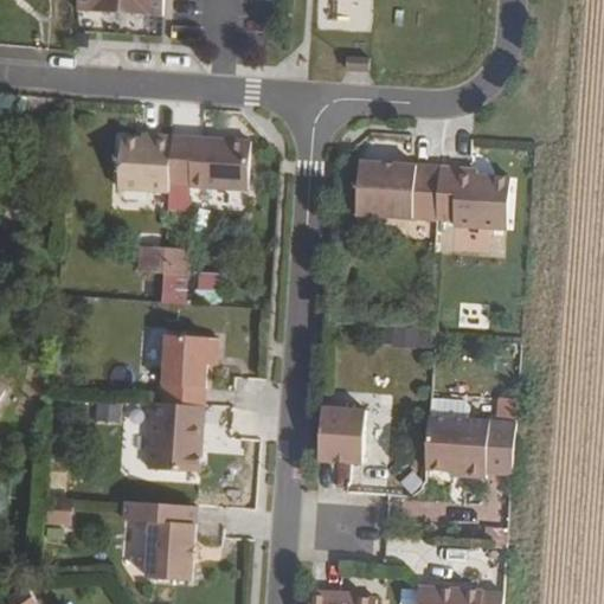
[(74,0),(74,8),(103,11),(103,6),(117,7),(132,8),(130,13),(160,15),(160,0),(74,0)]
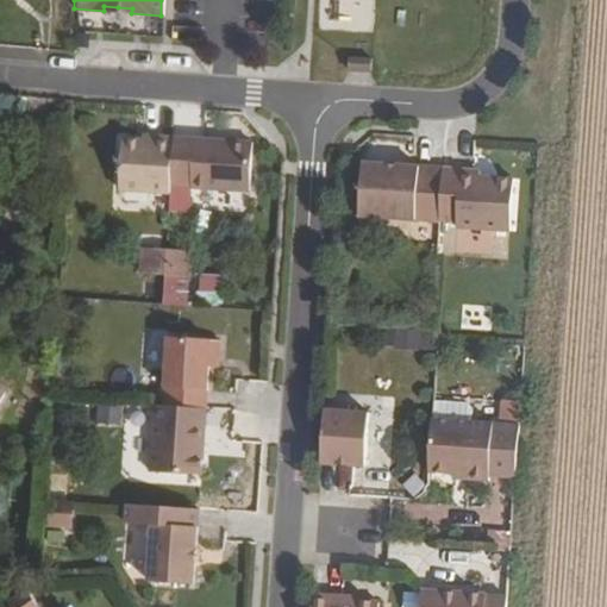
[(368,58),(345,57),(344,69),(367,72),(368,58)]
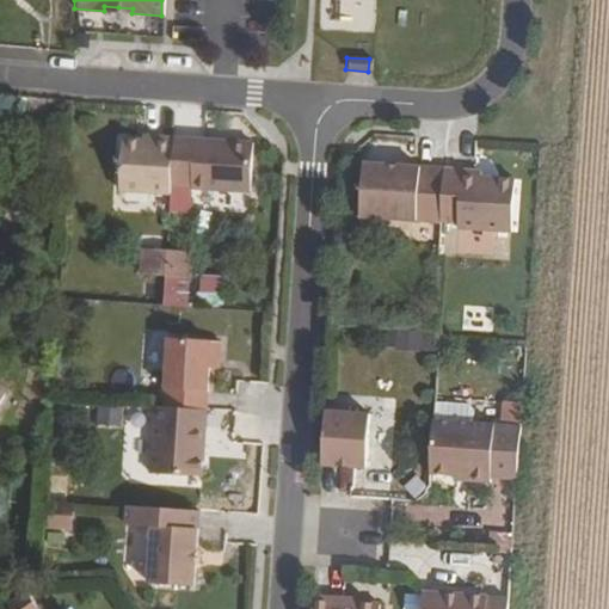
[(151,141),(120,139),(117,189),(167,192),(167,183),(171,137),(151,136),(151,141)]
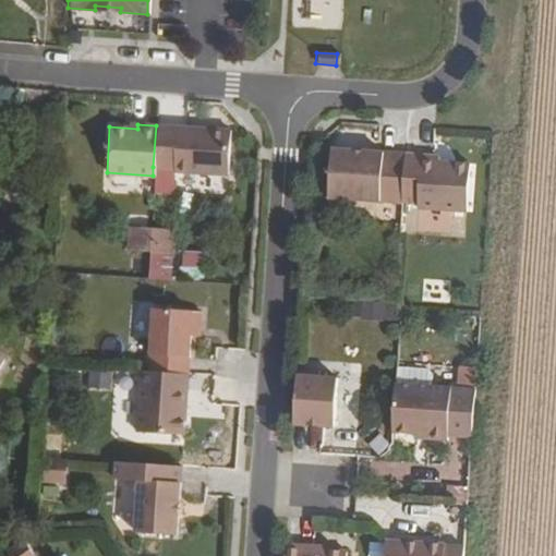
[(183,127),(156,125),(153,167),(172,168),(172,171),(227,174),(229,130),(183,127)]
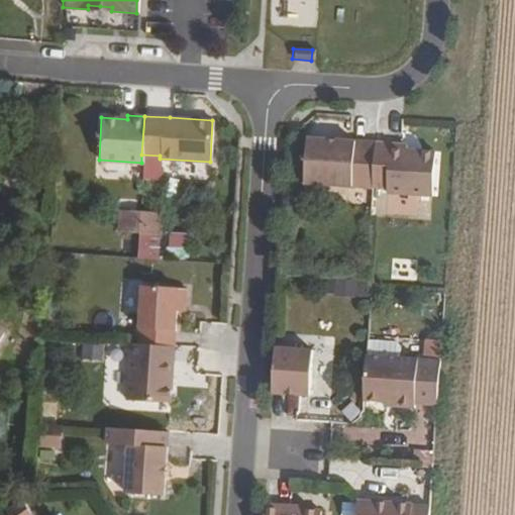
[(323,138),(305,136),(302,182),(370,187),(370,186),(373,141),(347,139),(334,139),(334,142),(323,140),(323,138)]
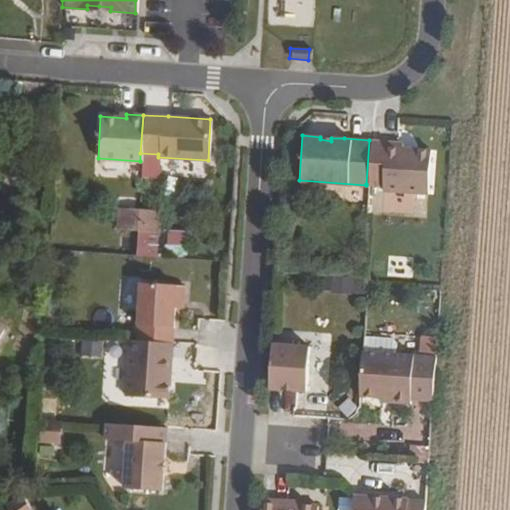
[(394,142),(369,140),(366,184),(381,185),(381,190),(426,193),(429,149),(400,147),(400,143),(394,142)]
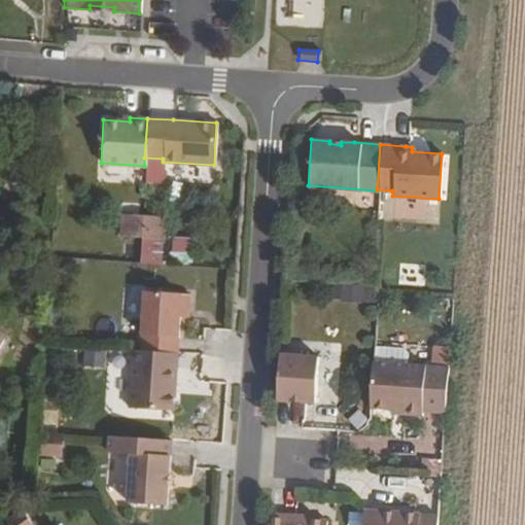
[(141,212),(143,190),(124,188),(121,211),(141,212)]
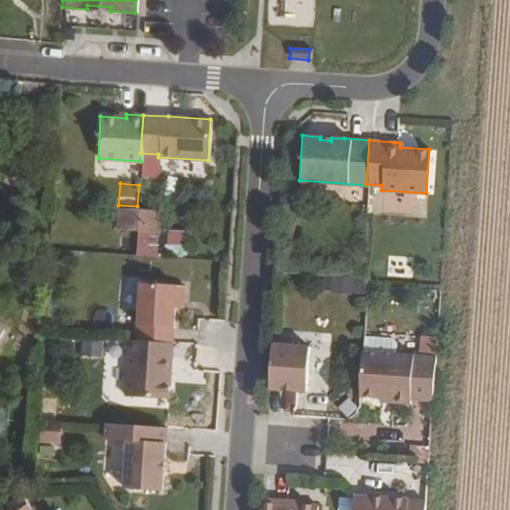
[(157,207),(158,186),(139,185),(137,206),(157,207)]
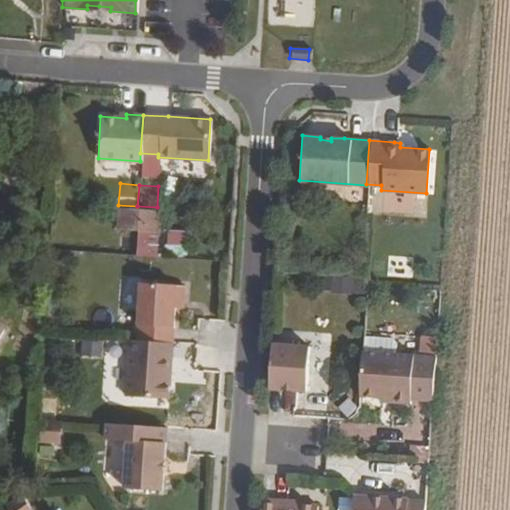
[(153,256),(157,207),(137,206),(134,255),(153,256)]
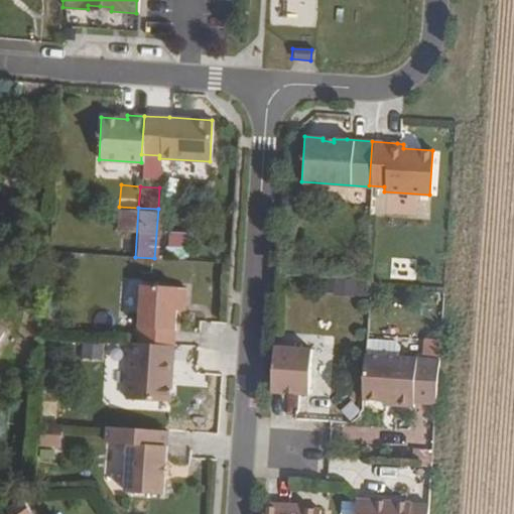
[(162,255),(183,255),(183,231),(162,231),(162,255)]
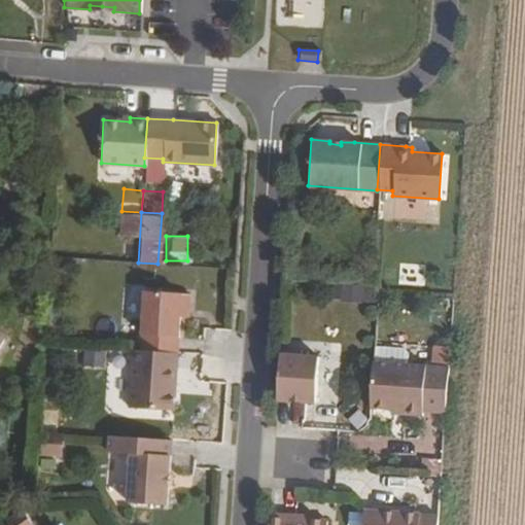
[(143,290),(139,350),(170,352),(175,352),(177,316),(178,309),(186,309),(188,293),(143,290)]
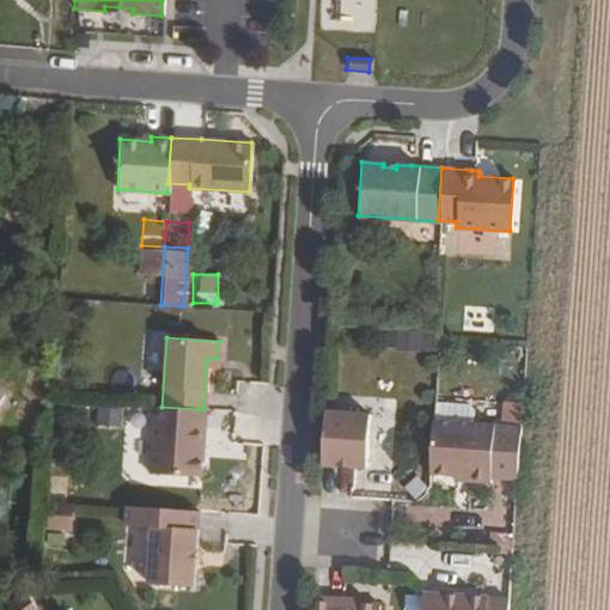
[(516,421),(519,403),(499,398),(495,418),(516,421)]
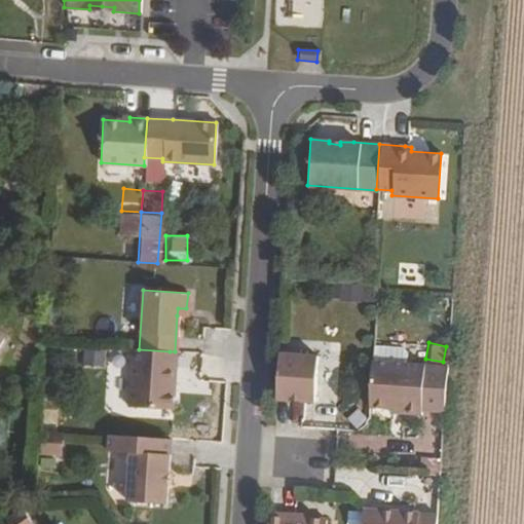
[(299,349),(277,347),(274,400),(300,402),(312,402),(315,357),(298,354),(299,349)]
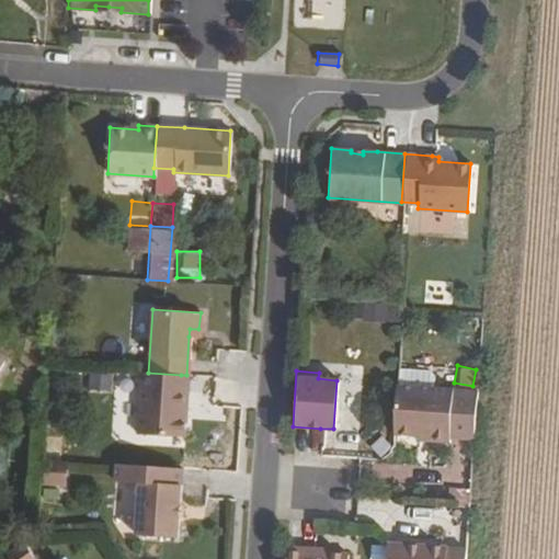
[(148,373),(139,372),(135,433),(182,436),(185,390),(180,389),(181,375),(148,373)]
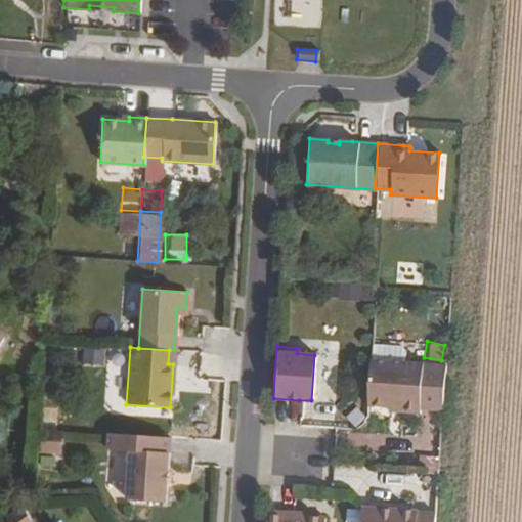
[(440,410),(443,365),(421,363),(370,359),(366,404),(387,406),(399,407),(399,411),(418,412),(418,408),(440,410)]
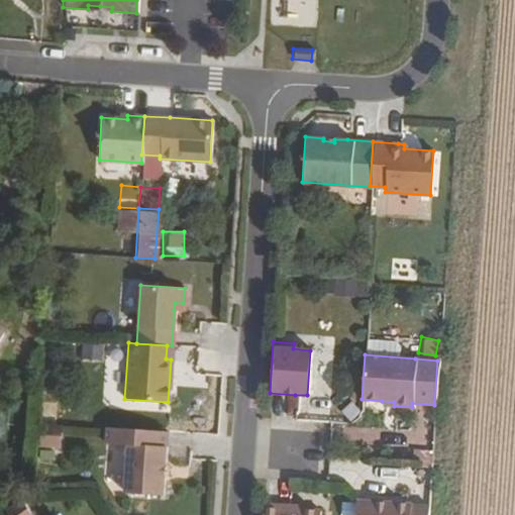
[(167,431),(135,429),(134,444),(126,444),(123,492),(162,495),(167,431)]
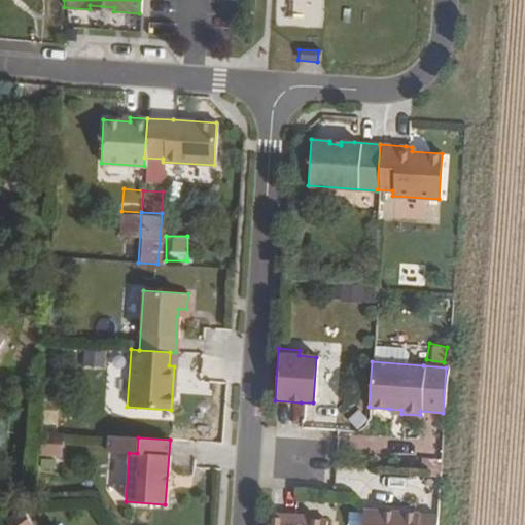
[(33,441),(32,454),(57,455),(58,443),(33,441)]
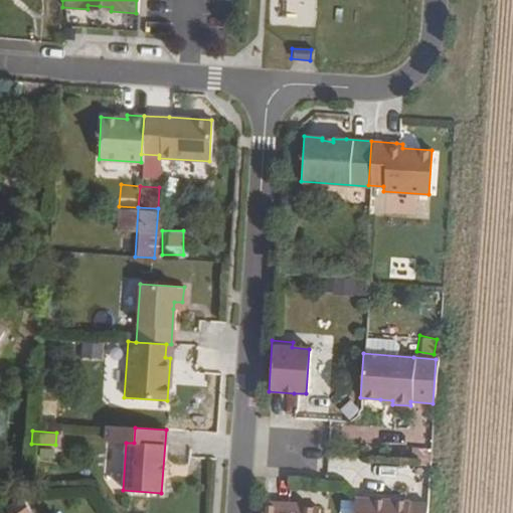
[(407,512),(408,501),(353,498),(352,512),(407,512)]
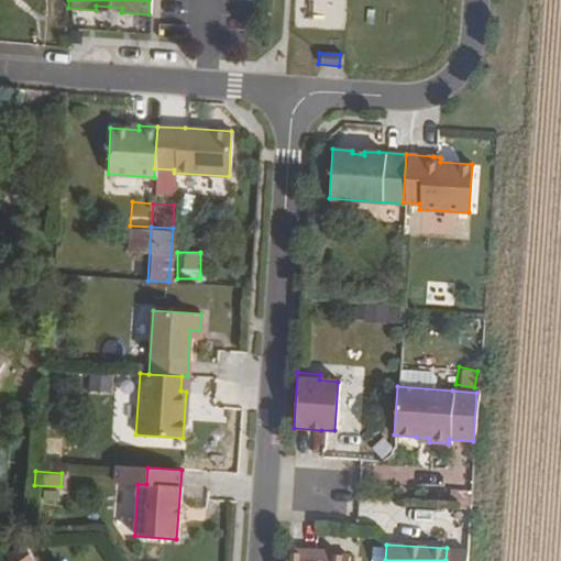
[(314,551),(286,549),(284,560),(347,560),(348,556),(316,553),(317,551),(314,551)]
